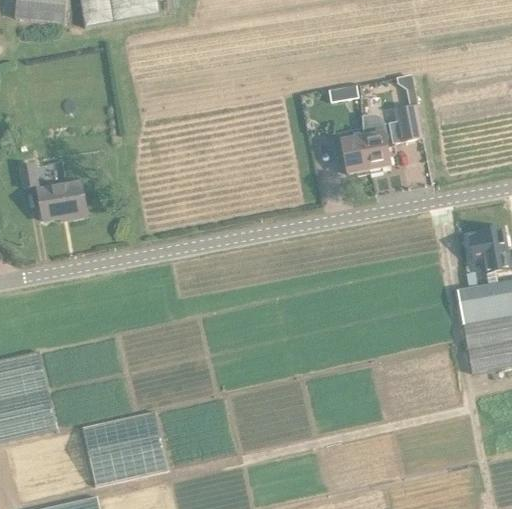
[(64,21),(66,0),(16,0),(14,16),(64,21)]
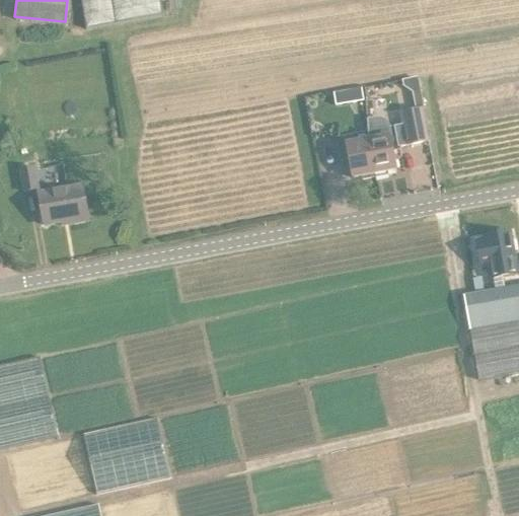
[(81,0),(85,26),(162,12),(160,0),(81,0)]
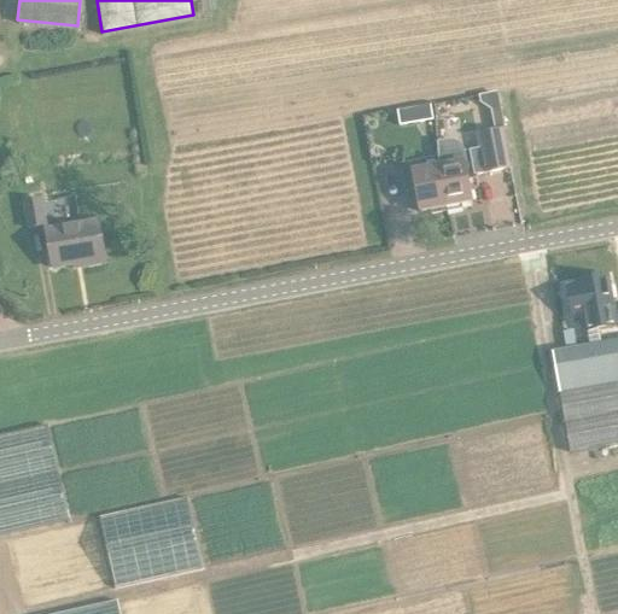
[(417,104),(419,118),(432,116),(430,101),(417,104)]
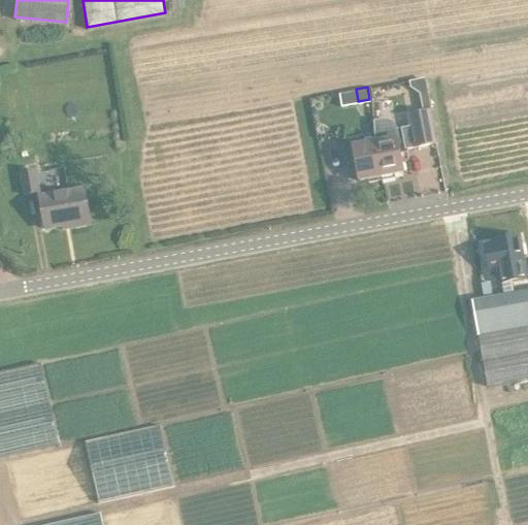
[(382,118),(377,119),(377,118),(372,119),(382,176),(393,174),(393,171),(402,170),(398,149),(405,148),(405,149),(406,149),(405,145),(414,144),(436,140),(429,108),(407,112),(409,125),(402,126),(395,128),(395,127),(393,121),(388,118),(382,118)]
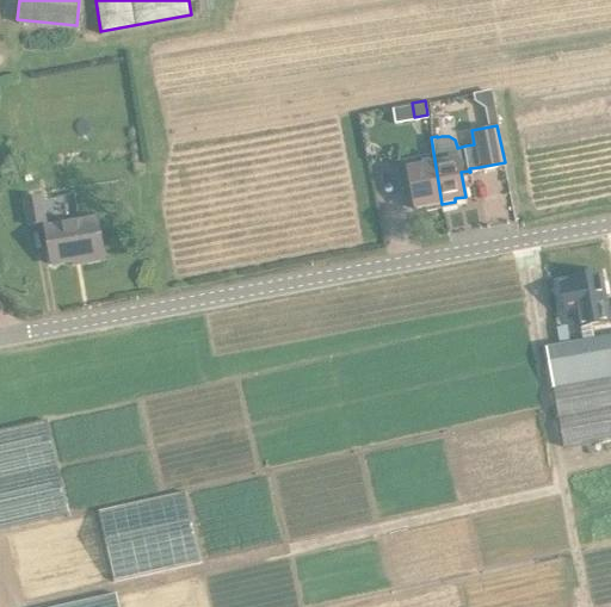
[(402,185),(402,183),(411,181),(415,206),(426,204),(426,208),(442,204),(431,137),(432,152),(396,159),(401,185),(402,185)]
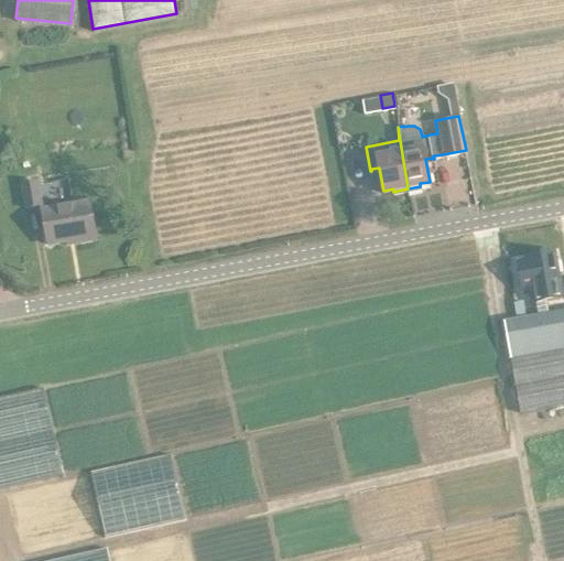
[(25,205),(41,203),(36,179),(21,182),(25,205)]
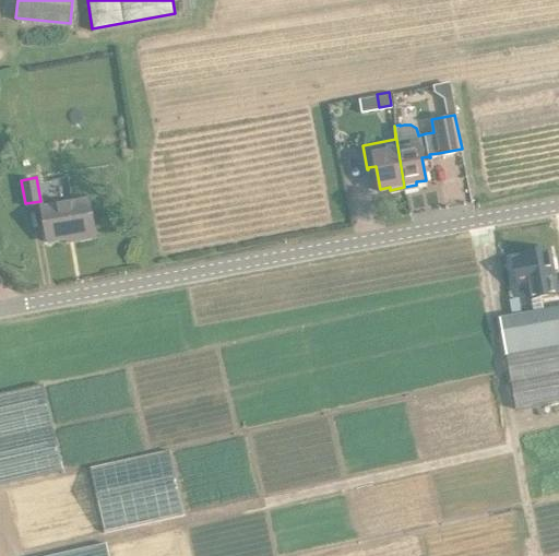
[(75,237),(94,234),(87,197),(40,205),(47,239),(74,234),(75,237)]
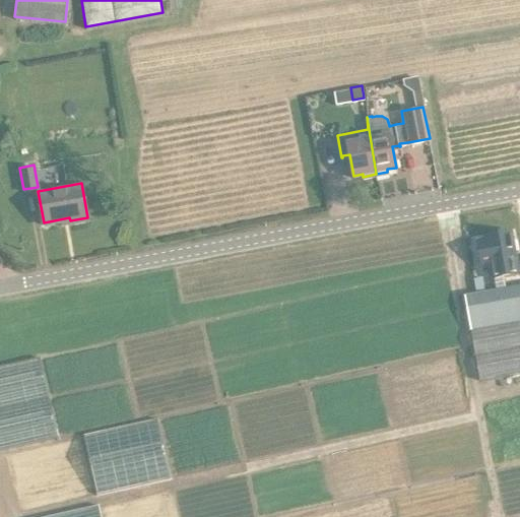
[(491,276),(494,276),(496,288),(505,286),(503,274),(519,271),(519,253),(519,252),(515,253),(511,230),(483,235),(484,237),(476,238),(481,266),(490,264),(492,275),(491,275),(491,276)]
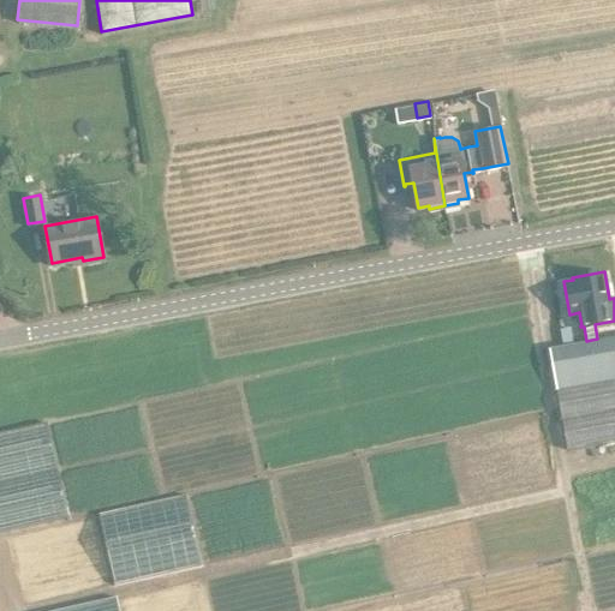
[(563,345),(572,343),(569,325),(560,327),(563,345)]
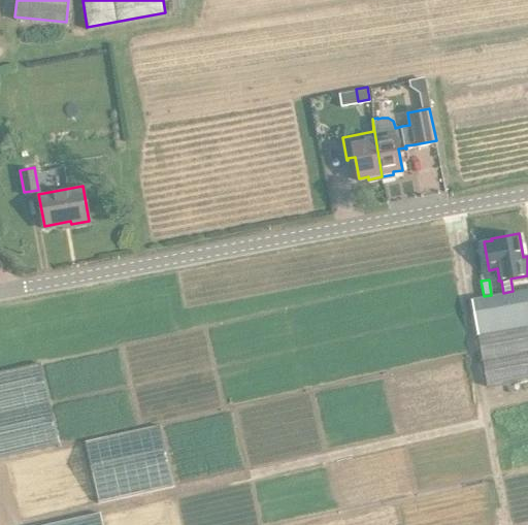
[(476,332),(476,333),(527,324),(527,288),(513,291),(503,293),(491,295),(484,296),(470,299),(476,332)]
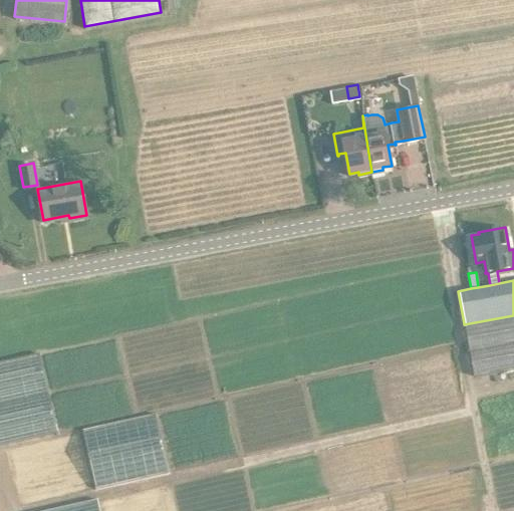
[(513,365),(513,315),(464,324),(473,373),(513,365)]
